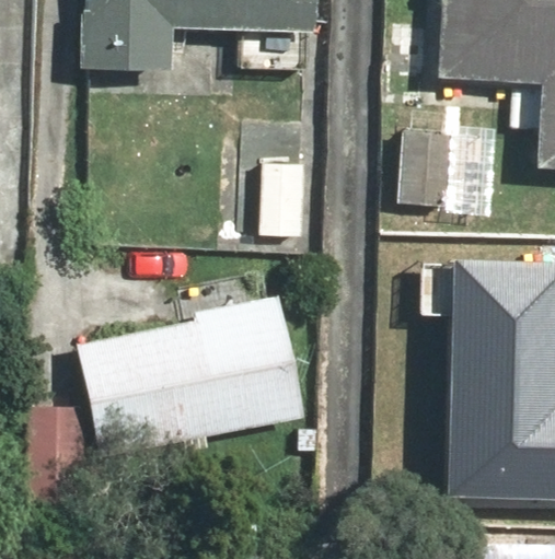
[(171,72),(173,23),(314,30),(315,0),(84,0),(82,68),(171,72)]
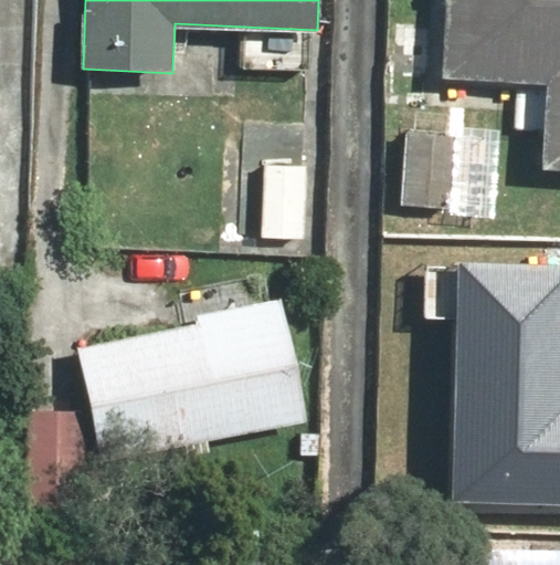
[(559,0),(442,0),(439,79),(542,83),(538,171),(559,173),(559,0)]
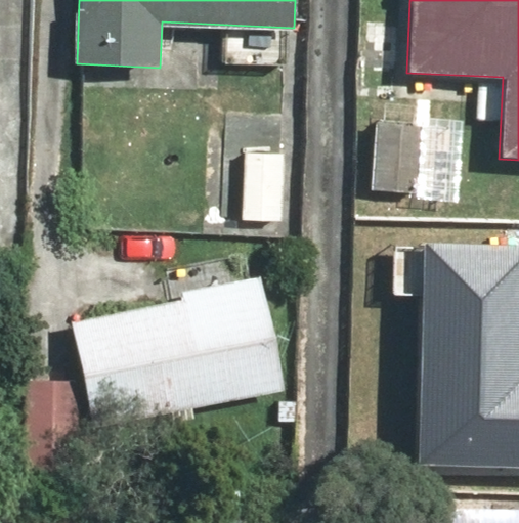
[(425,125),(375,123),(372,190),(422,192),(425,125)]
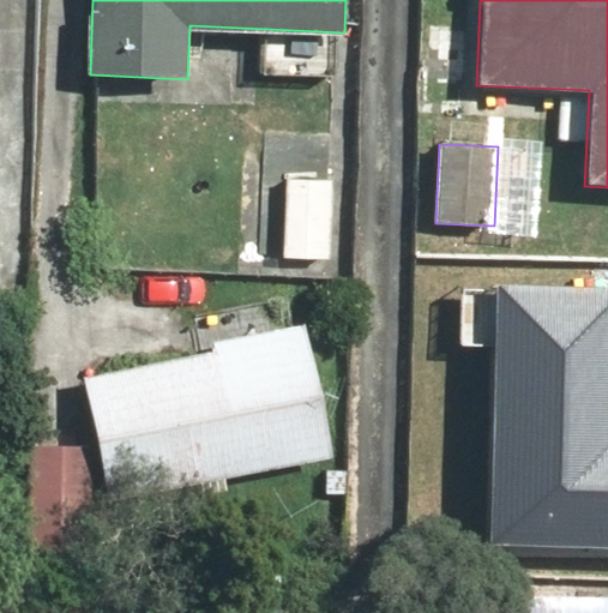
[(607,284),(497,282),(492,532),(607,533),(607,284)]
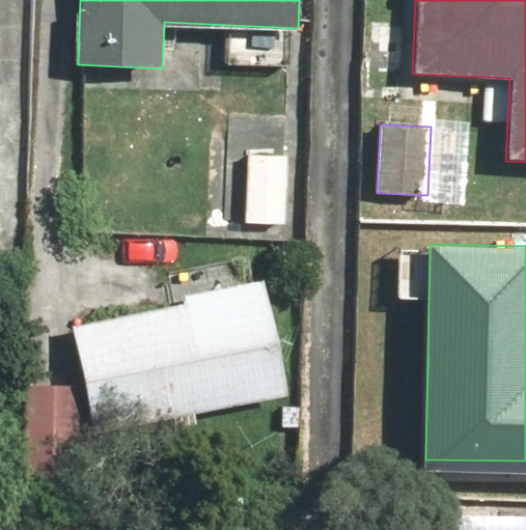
[(72,318),(94,435),(286,396),(263,280),(72,318)]
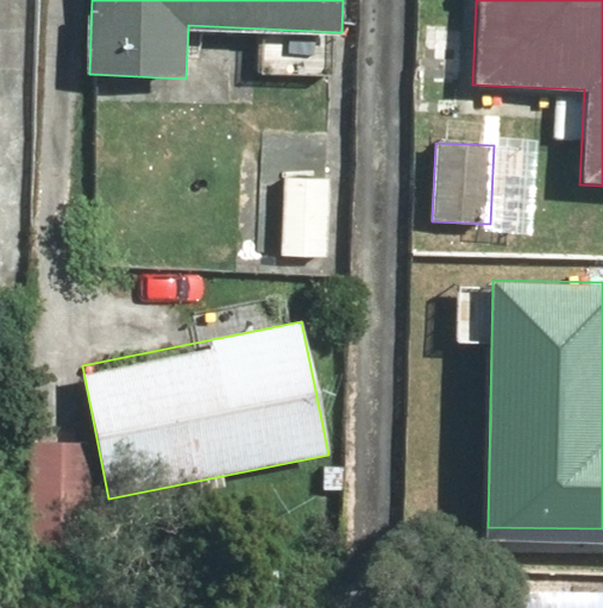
[(90,442),(32,439),(26,559),(85,563),(90,442)]
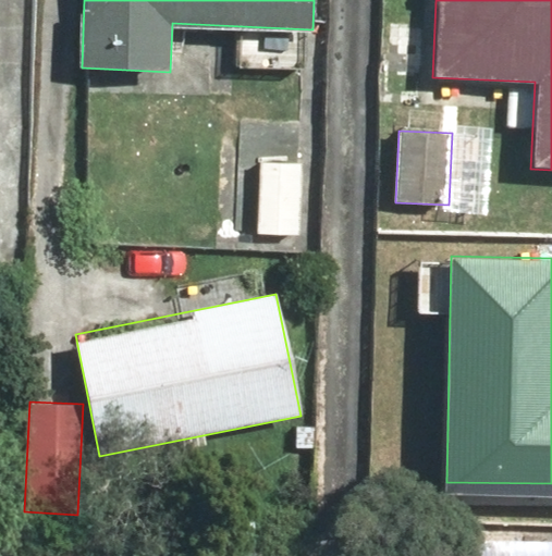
[(551,539),(425,534),(424,555),(551,555),(551,539)]
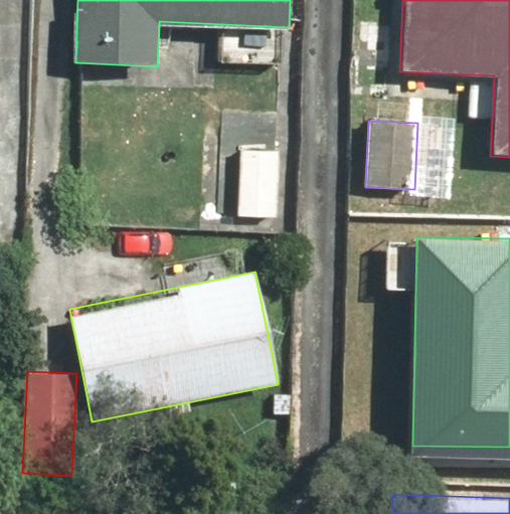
All buildings are outlined.
